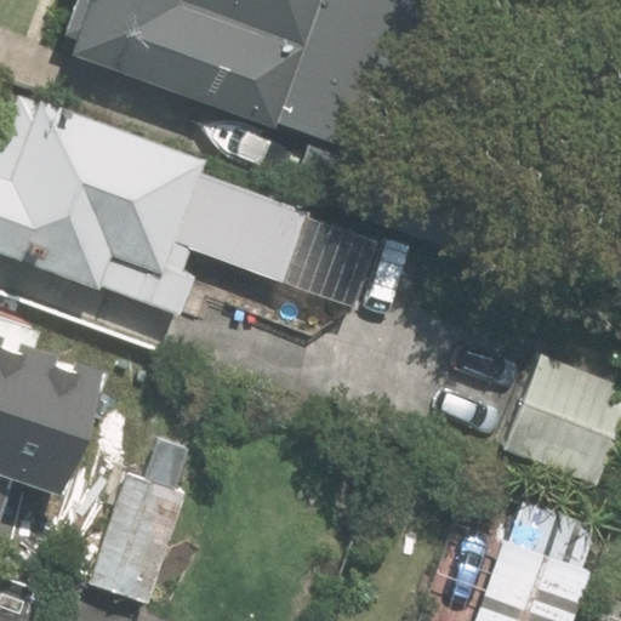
[(80,32),(74,47),(279,124),(281,117),(379,151),(432,0),(75,0),(66,26),(80,32)]
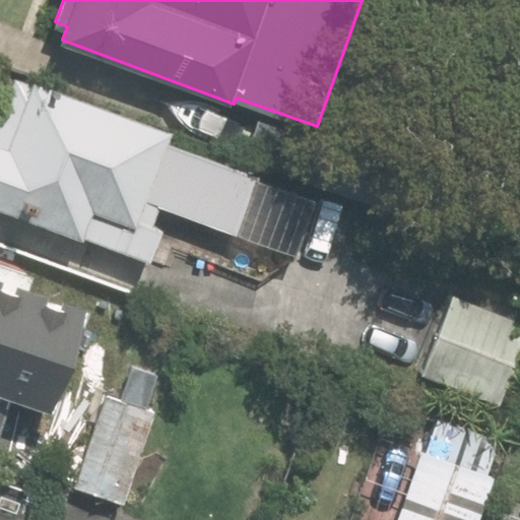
[(168,147),(172,136),(18,81),(0,128),(0,209),(85,242),(86,238),(154,261),(165,232),(150,226),(158,207),(240,236),(260,180),(168,147)]
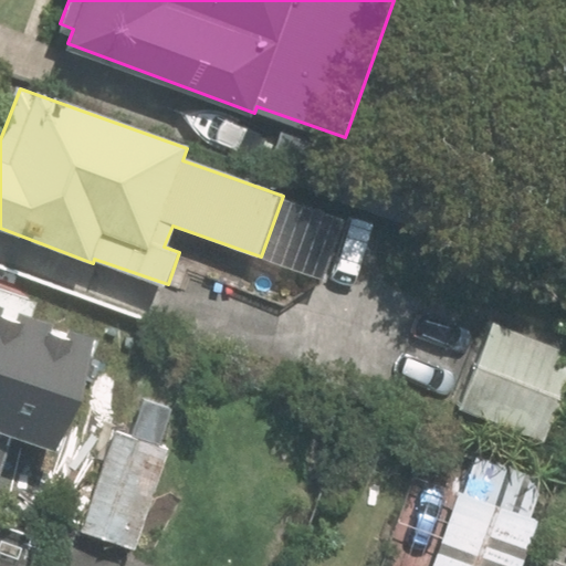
[(285,118),(268,167),(416,220),(433,171),(285,118)]
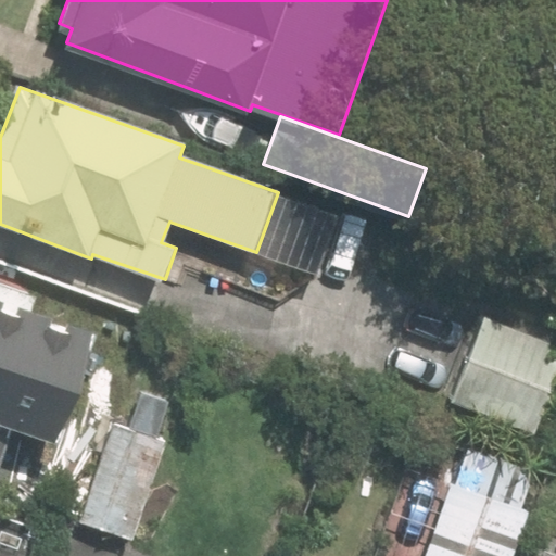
[(0,433),(28,444),(65,342),(0,318),(0,433)]
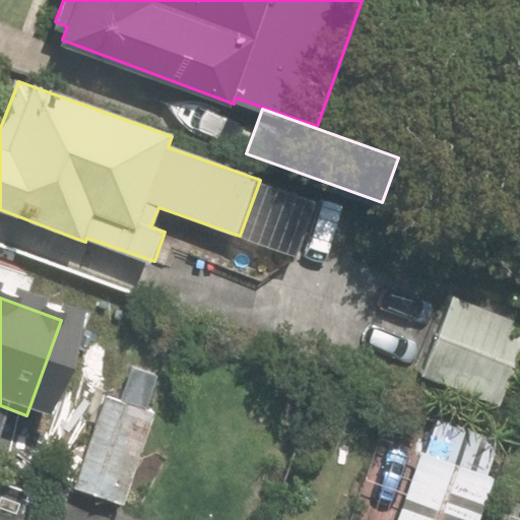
[(420,379),(501,408),(519,354),(519,322),(450,298),(420,379)]
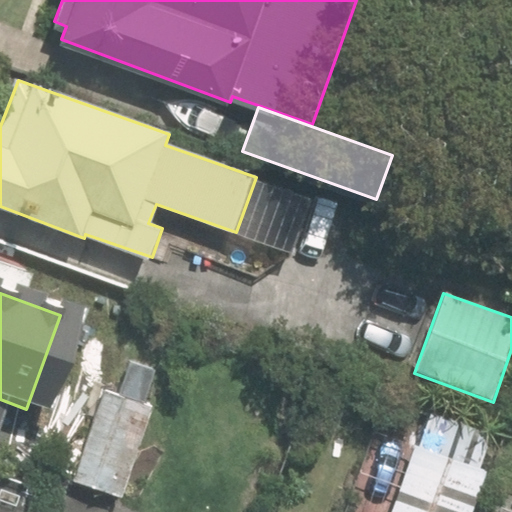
[(105,388),(72,483),(119,499),(152,403),(142,400),(152,370),(130,362),(120,393),(105,388)]
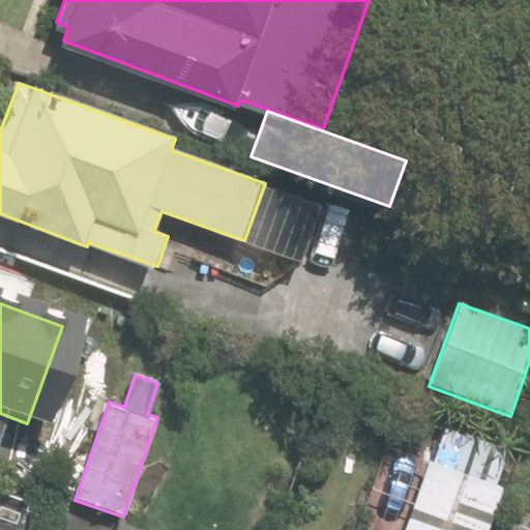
[(477,529),(492,491),(483,488),(496,454),(435,432),(423,466),(418,464),(393,529),(477,529)]
